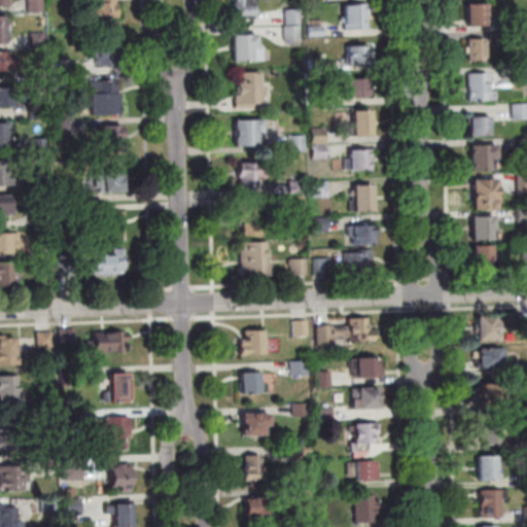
[(29,0),(44,0),(44,12),(29,12),(29,0)]
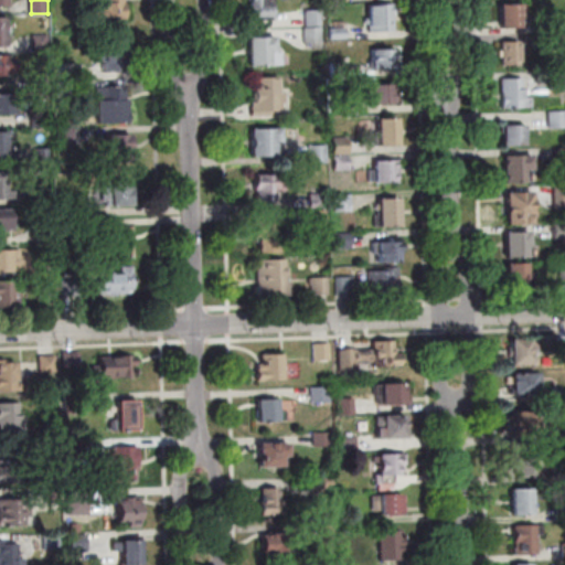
[(126,0),(126,31),(95,31),(95,12),(103,12),(103,3),(105,3),(105,0),(126,0)]
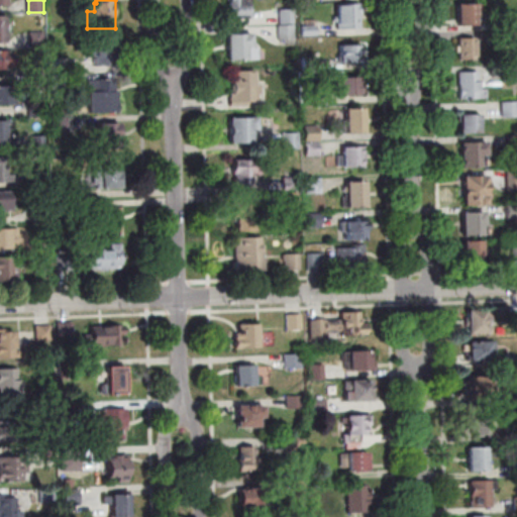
[(230,0),(249,0),(249,17),(228,17),(228,6),(230,6),(230,0)]
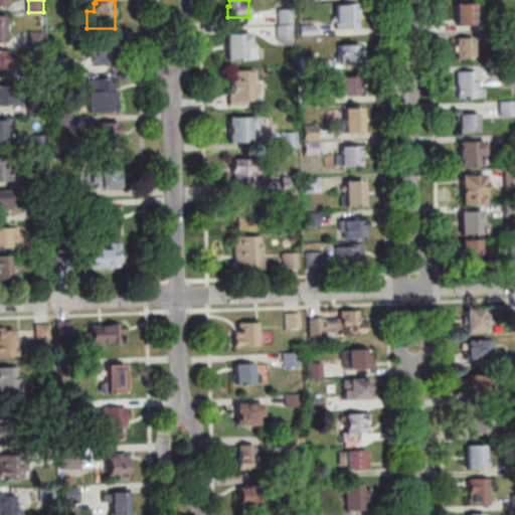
[(337,4),(359,4),(360,28),(337,28),(337,4)]
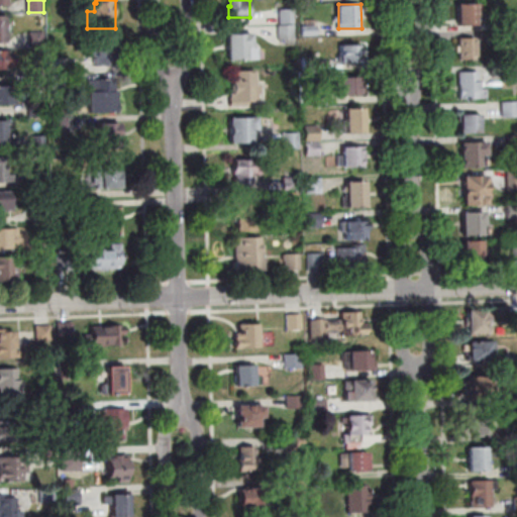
[(479,25),(458,25),(458,4),(478,4),(479,25)]
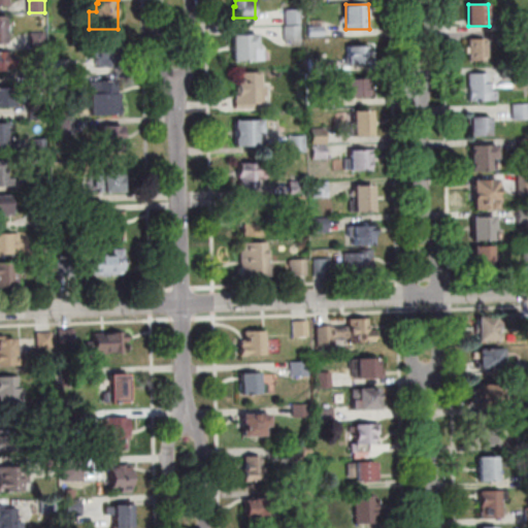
[(301,24),(287,25),(287,10),(301,10),(301,24)]
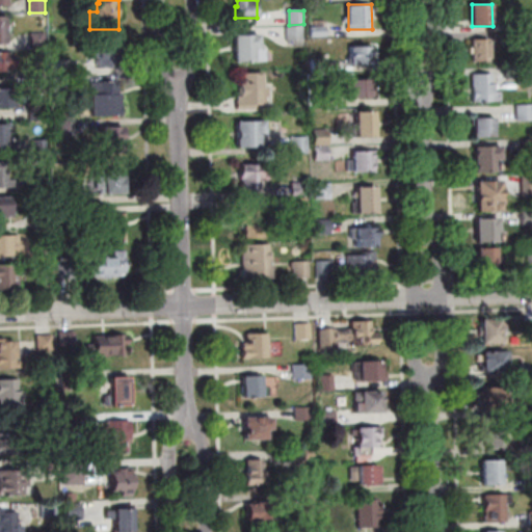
[(531,29),(517,29),(517,17),(531,16),(531,29)]
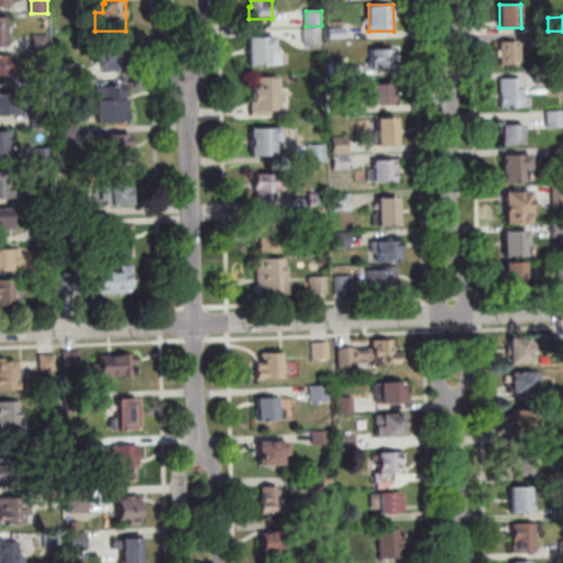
[(305,43),(305,28),(321,28),(322,42),(305,43)]
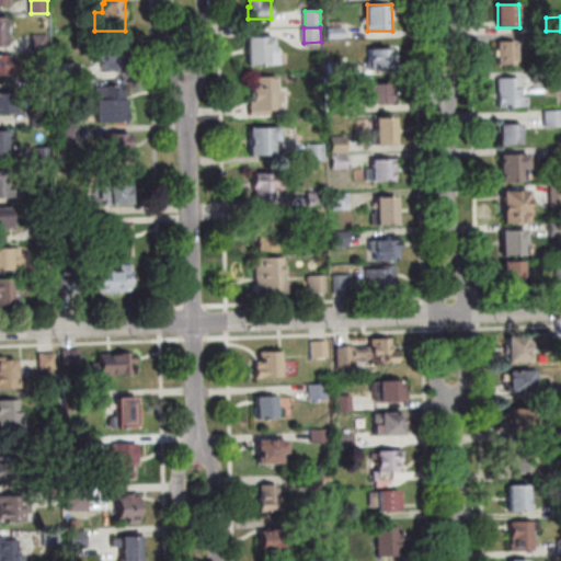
[(344,27),(344,39),(329,39),(329,29),(344,27)]
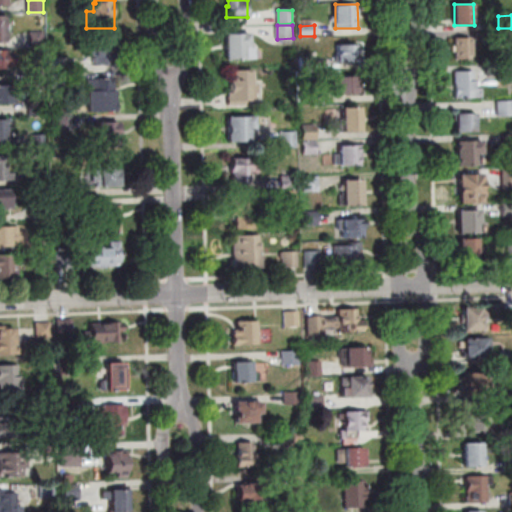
[(44,46),(31,47),(31,32),(44,32),(44,46)]
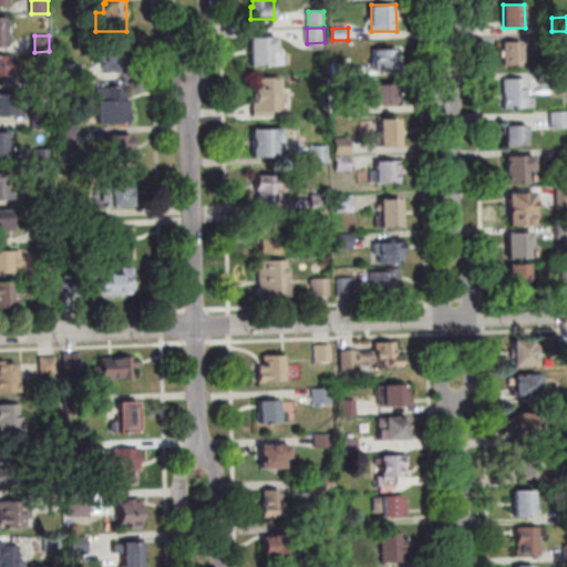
[(566,51),(555,51),(555,35),(566,35),(566,51)]
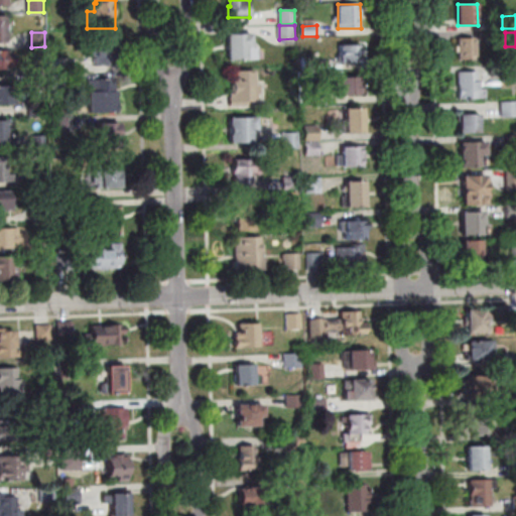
[(115,33),(116,65),(96,66),(96,56),(89,56),(89,48),(96,48),(96,34),(115,33)]
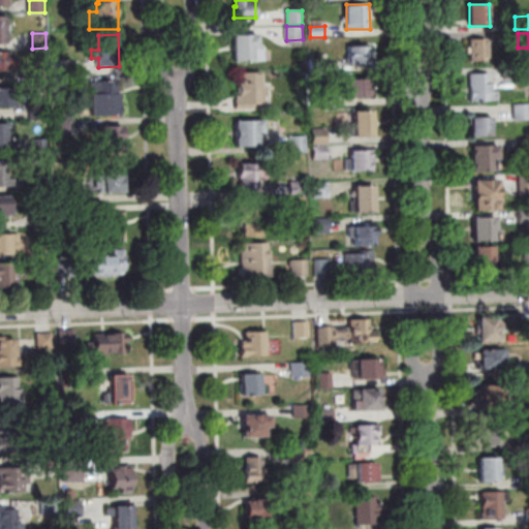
[(266,61),(235,61),(234,35),(259,34),(259,47),(260,47),(260,50),(266,49),(266,61)]
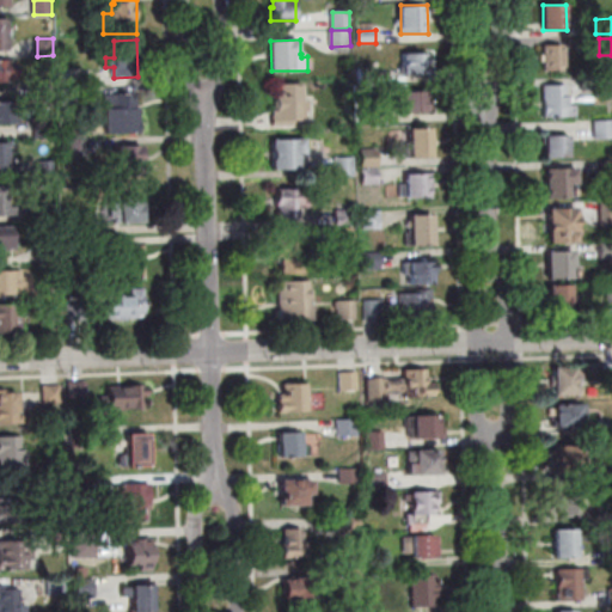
[(544,46),(563,46),(564,71),(544,71),(544,46)]
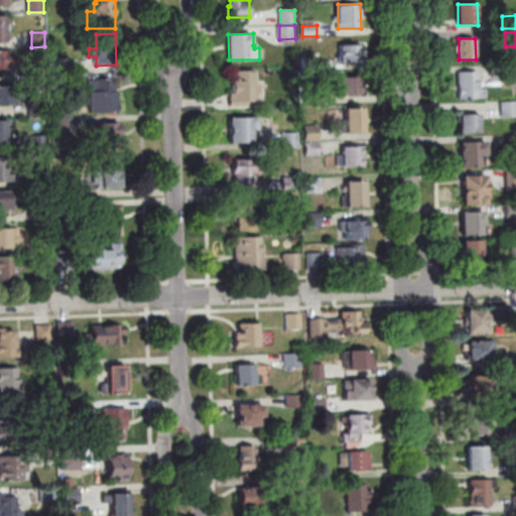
[(342,62),(342,45),(360,44),(361,61),(342,62)]
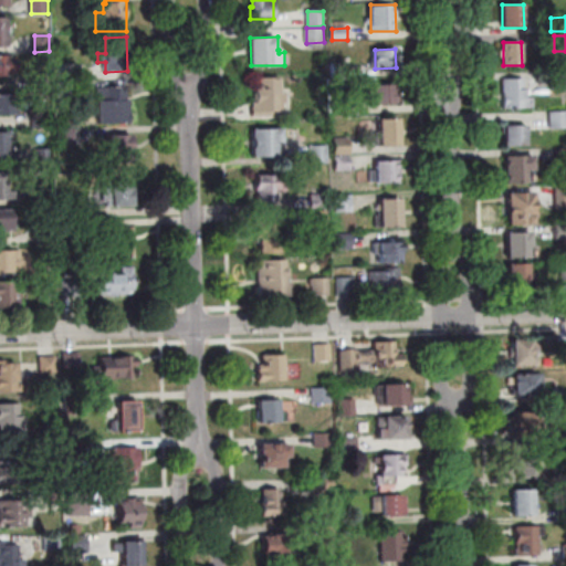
[(0,76),(0,55),(8,55),(8,58),(14,58),(14,73),(8,74),(8,76),(0,76)]
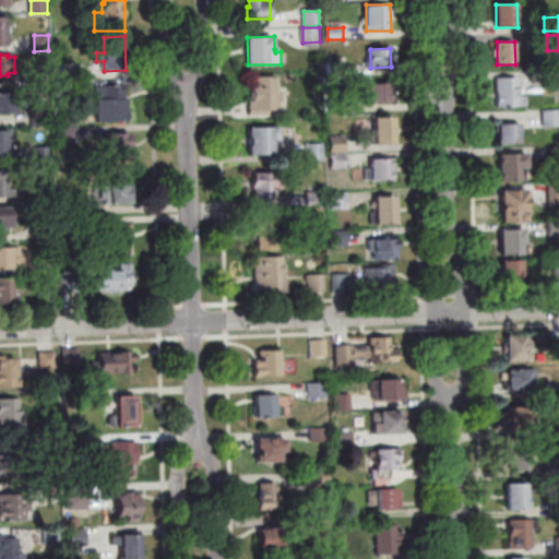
[(344,61),(344,75),(330,75),(329,62),(344,61)]
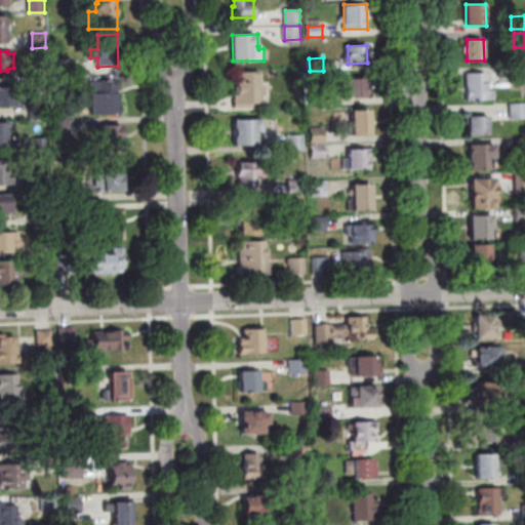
[(524,83),(512,84),(511,69),(524,69),(524,83)]
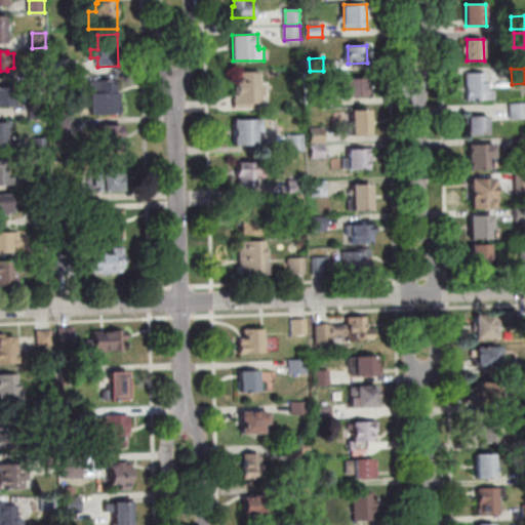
[(238,72),(259,72),(259,86),(267,86),(267,94),(264,94),(264,101),(260,101),(260,103),(252,103),(253,108),(235,108),(235,99),(236,99),(236,95),(239,95),(238,72)]
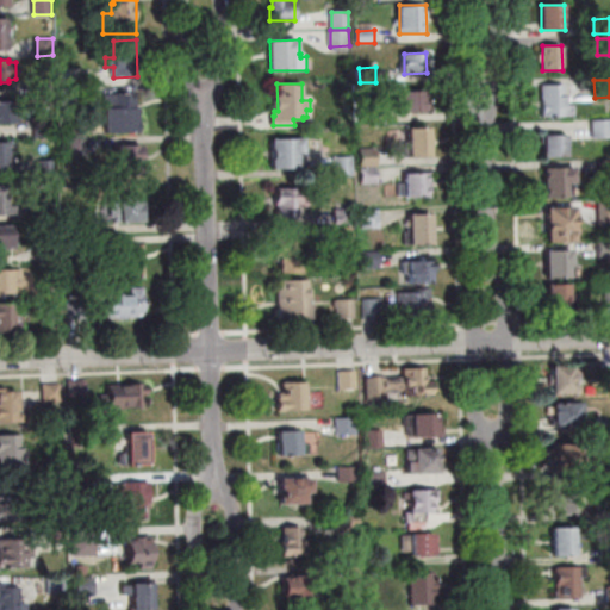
[(542,86),(565,85),(566,106),(576,106),(576,116),(543,117),(542,86)]
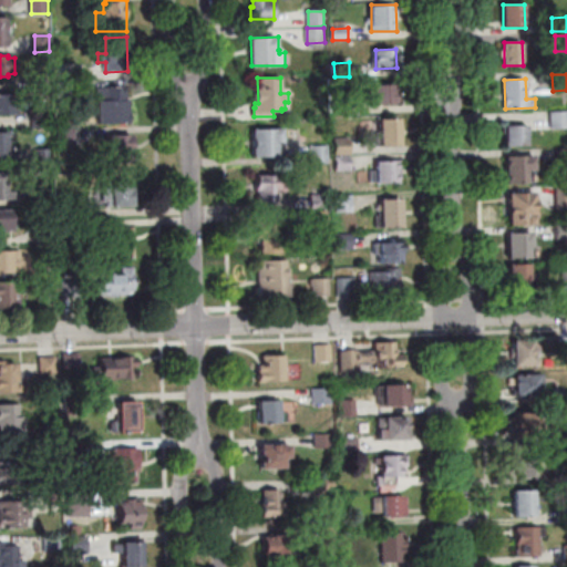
[(397,84),(397,102),(375,103),(375,85),(397,84)]
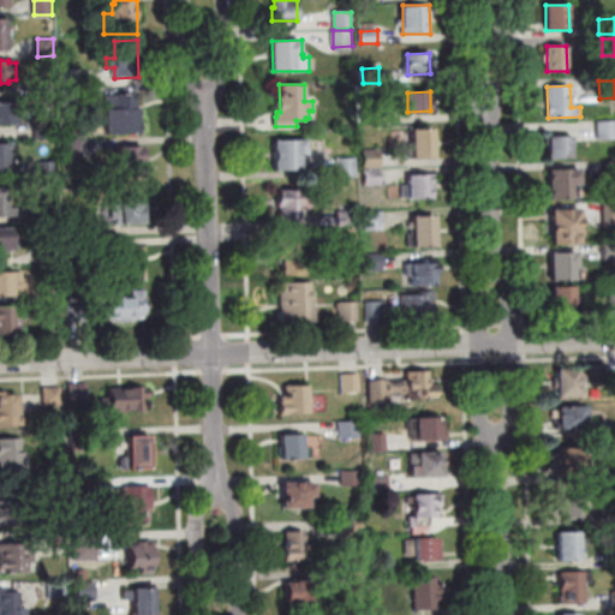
[(107,96),(142,95),(143,133),(107,135),(107,96)]
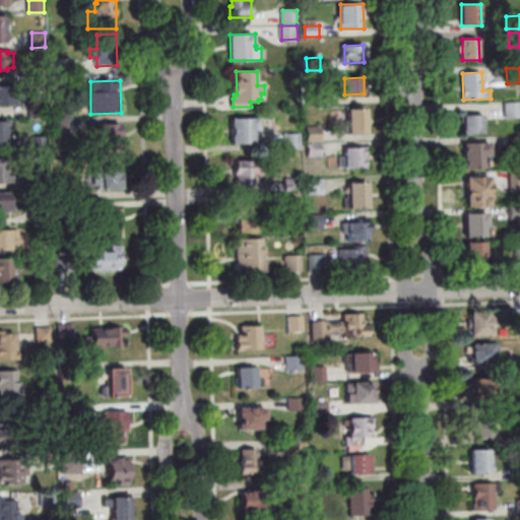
[(0,106),(0,86),(16,86),(16,106),(0,106)]
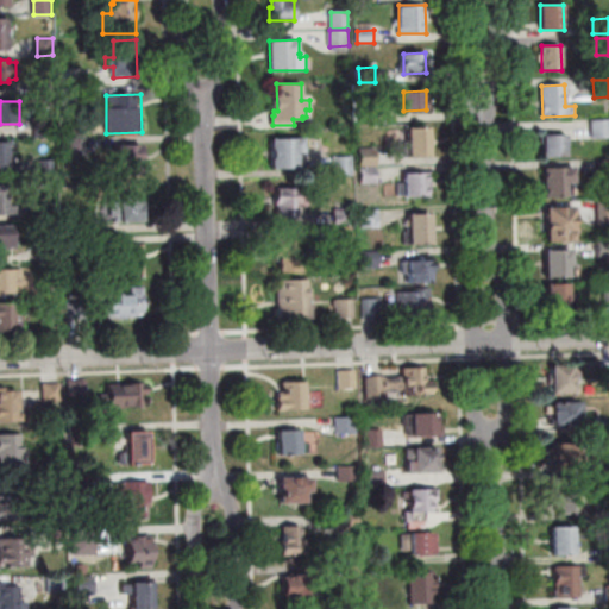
[(376,125),(359,126),(359,111),(376,111),(376,125)]
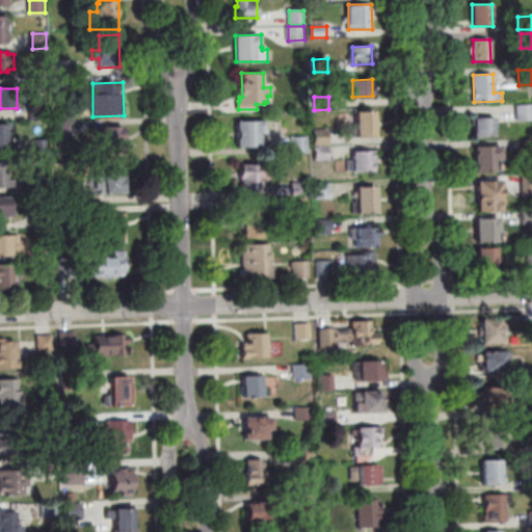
[(31,120),(31,104),(48,104),(48,120),(31,120)]
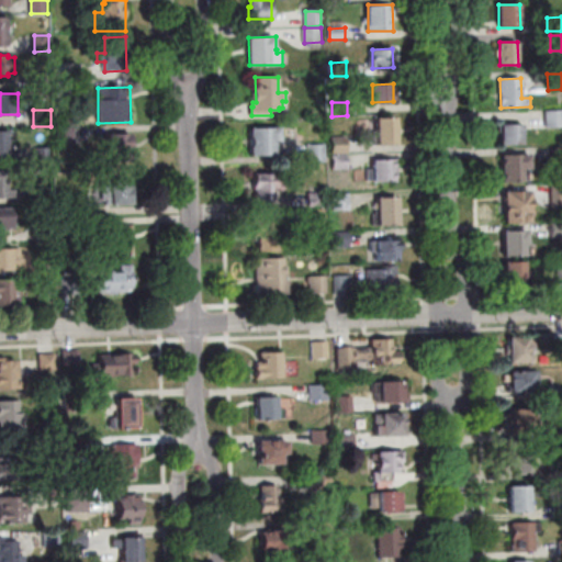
[(561,110),(561,127),(547,127),(547,111),(561,110)]
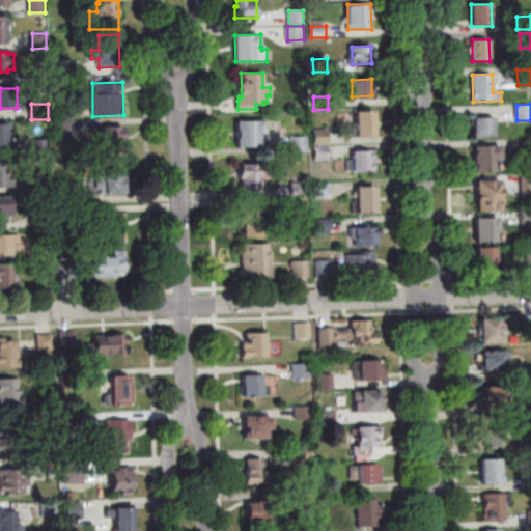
[(357,137),(357,111),(375,111),(375,136),(357,137)]
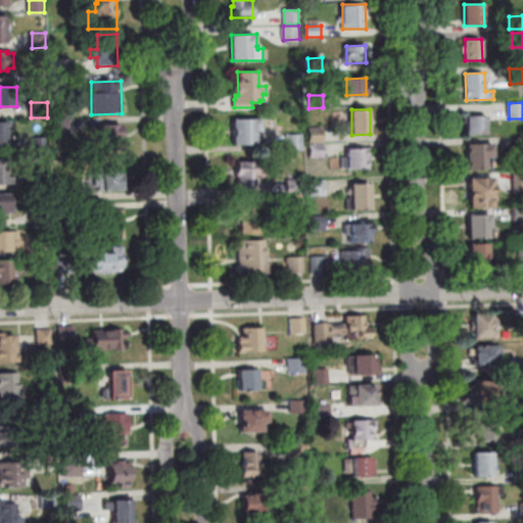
[(486,115),(487,134),(468,135),(467,116),(486,115)]
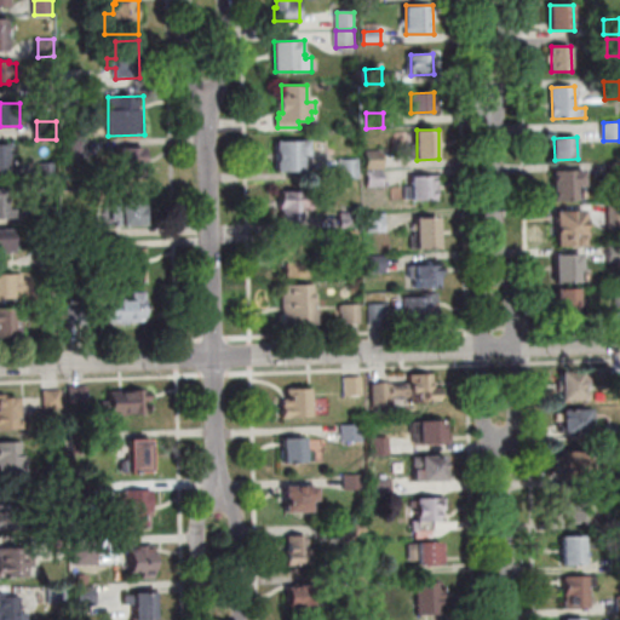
[(277,142),(310,141),(311,171),(277,172),(277,142)]
